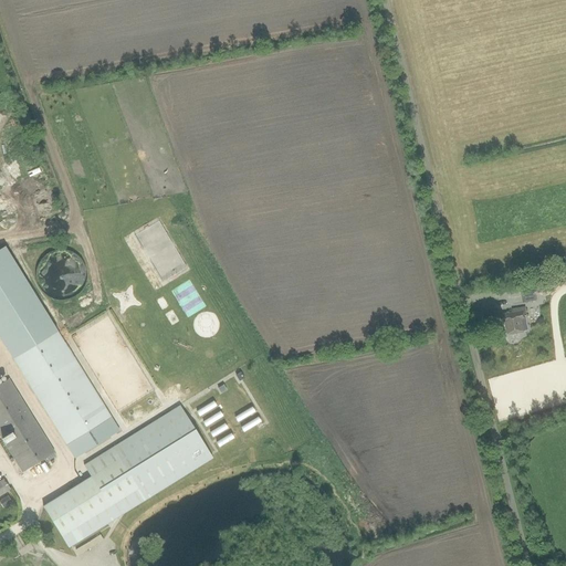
[(6,247),(0,249),(0,338),(66,446),(112,418),(6,247)]
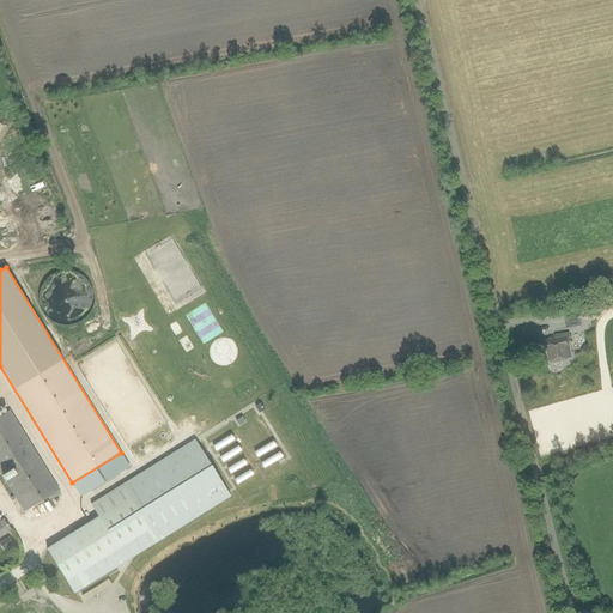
[(566,321),(588,317),(586,304),(564,309),(566,321)]
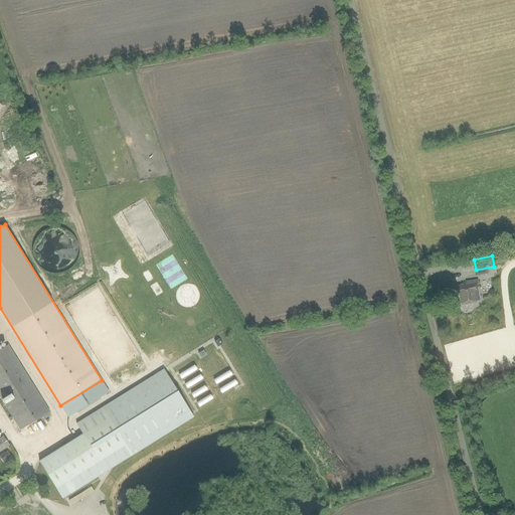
[(467,286),(457,288),(458,295),(461,295),(462,305),(481,302),(479,288),(478,281),(467,283),(467,286)]
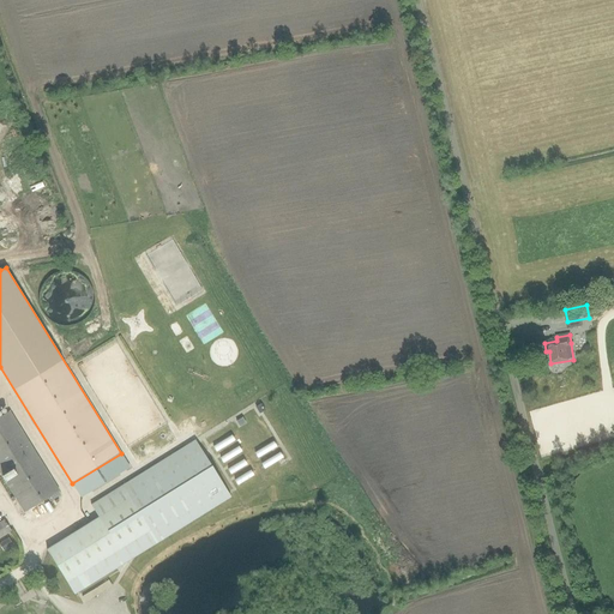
[(10,411),(0,416),(0,474),(24,513),(59,491),(10,411)]
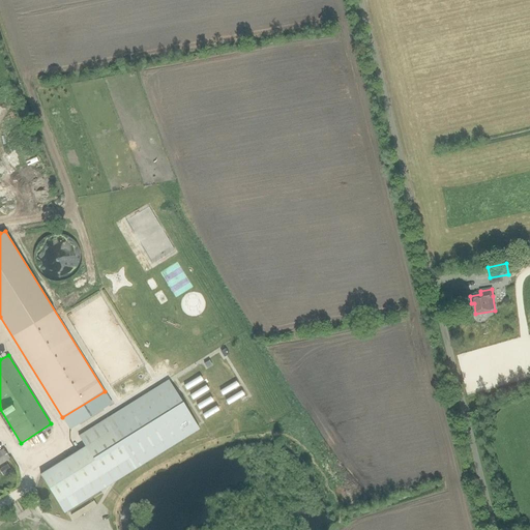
[(202,375),(185,383),(187,388),(204,380),(202,375)]
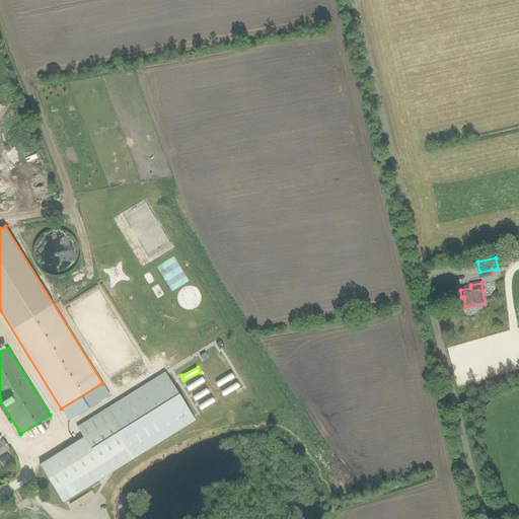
[(196,421),(165,372),(76,427),(83,437),(40,464),(63,503),(196,421)]
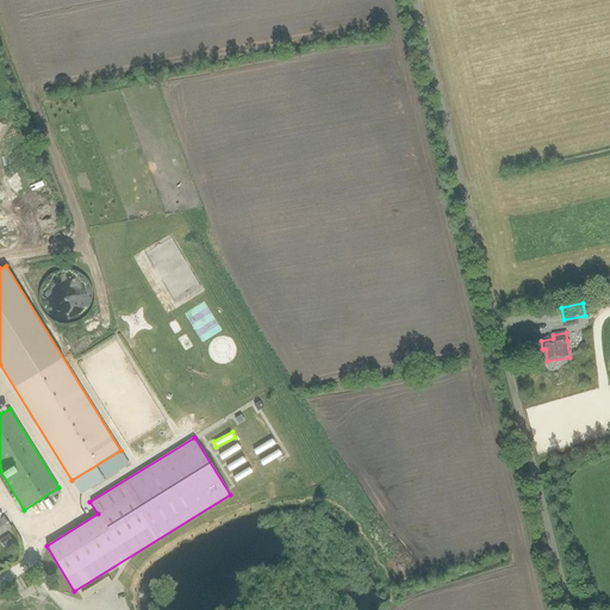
[(238,442),(219,453),(223,459),(242,448),(238,442)]
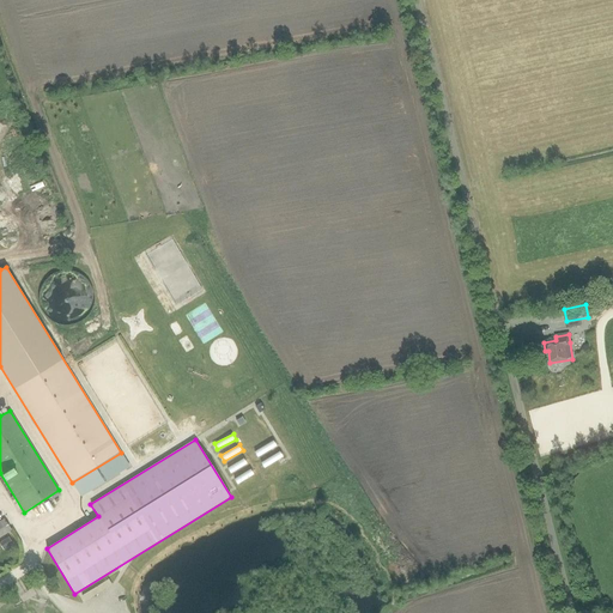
[(246,457),(229,466),(231,472),(248,463),(246,457)]
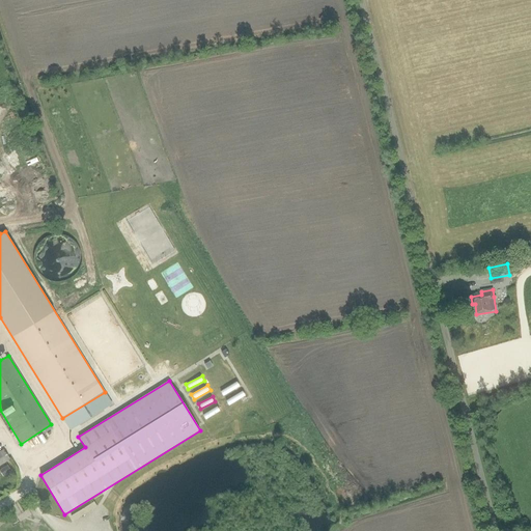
[(208,423),(224,416),(221,411),(206,418),(208,423)]
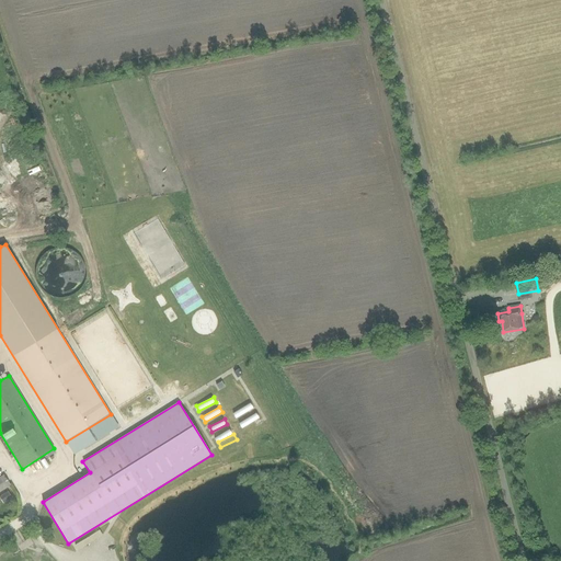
[(34,483),(50,473),(47,469),(31,479),(34,483)]
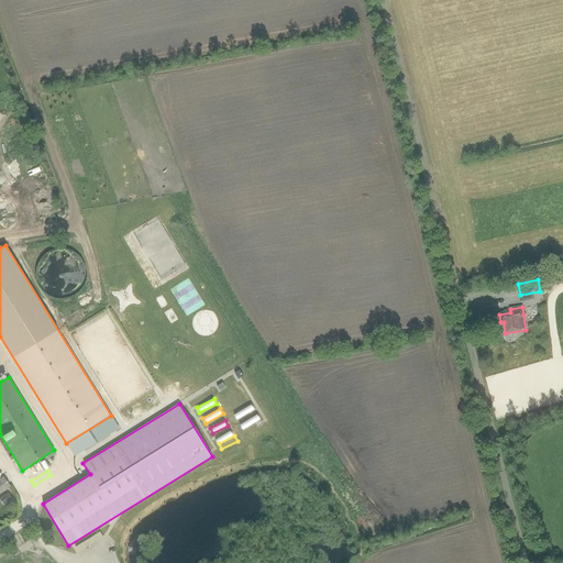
[(0,478),(0,493),(10,487),(3,476),(0,478)]
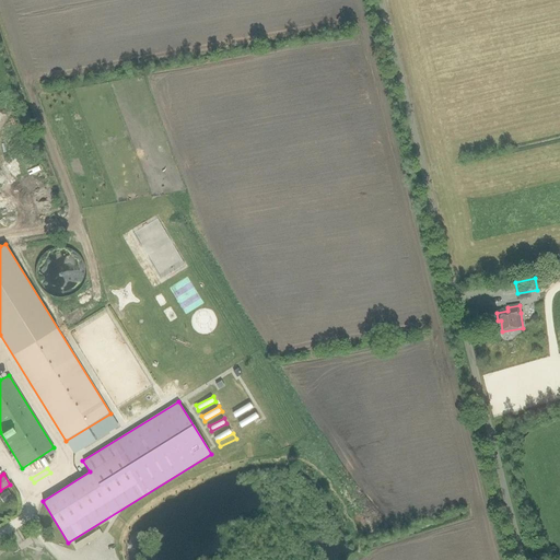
[(8,491),(0,496),(0,497),(2,501),(11,497),(8,491)]
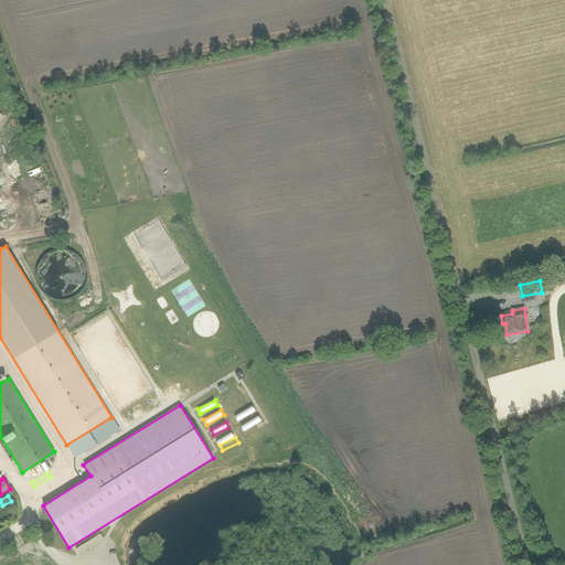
[(97,535),(83,543),(86,548),(100,541),(97,535)]
